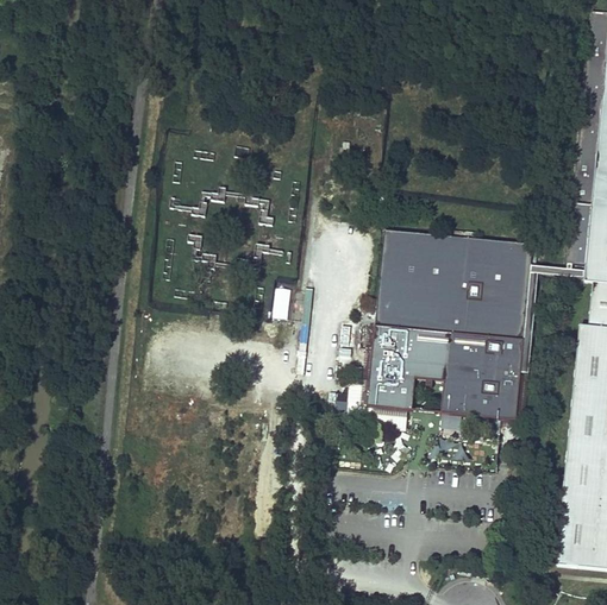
[(582,279),(592,281),(606,282),(606,10),(589,8),(564,262),(567,263),(574,263),(583,264),(583,272),(582,279)]
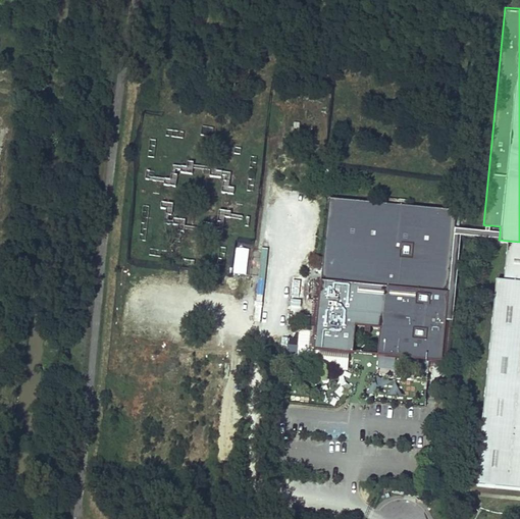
[(301,130),(301,118),(288,117),(288,130),(301,130)]
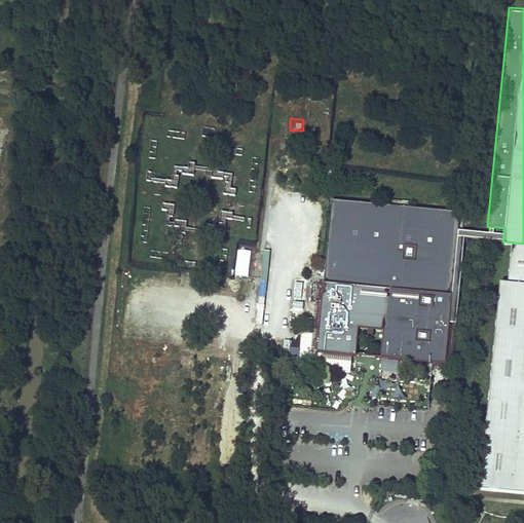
[(287,157),(288,148),(278,147),(277,156),(287,157)]
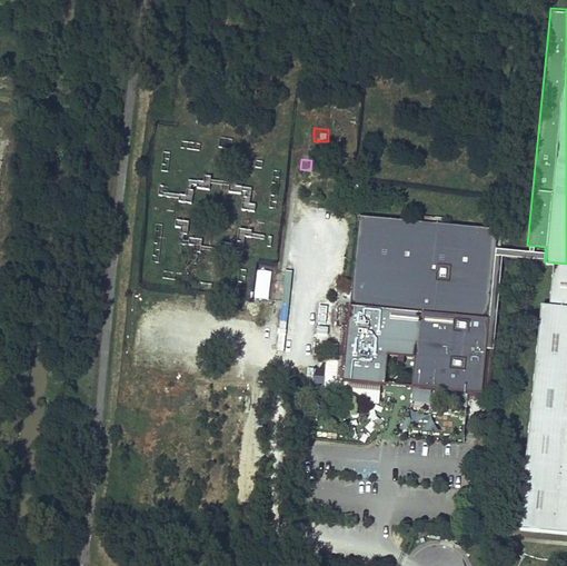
[(414,219),(358,214),(342,379),(385,383),(387,353),(398,354),(397,359),(403,360),(404,355),(415,356),(411,386),(481,393),(495,249),(496,241),(497,227),(481,226),(443,221),(443,215),(415,212),(414,219)]
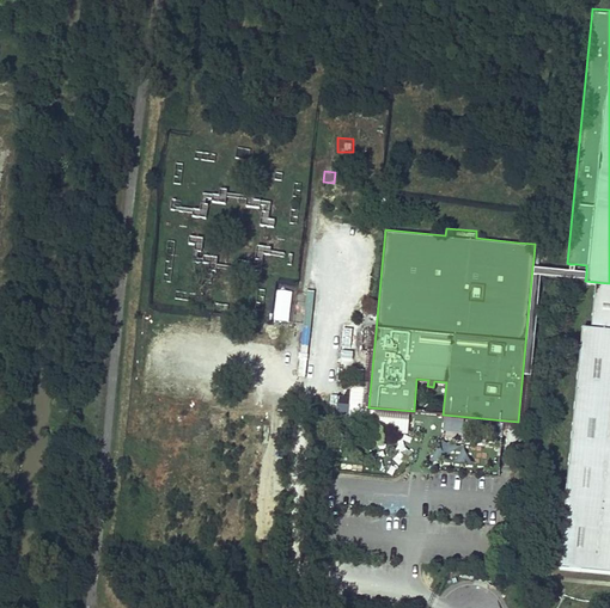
[(568,271),(532,268),(518,422),(525,423),(541,277),(585,281),(586,274),(575,271),(577,264),(569,264),(568,271)]
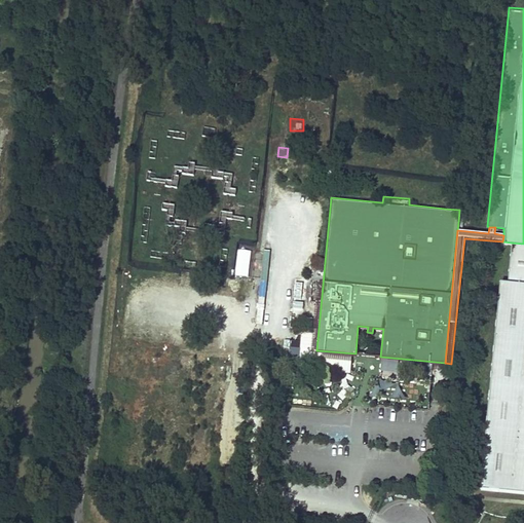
[(523,244),(511,243),(507,279),(499,278),(480,486),(523,490),(523,244)]
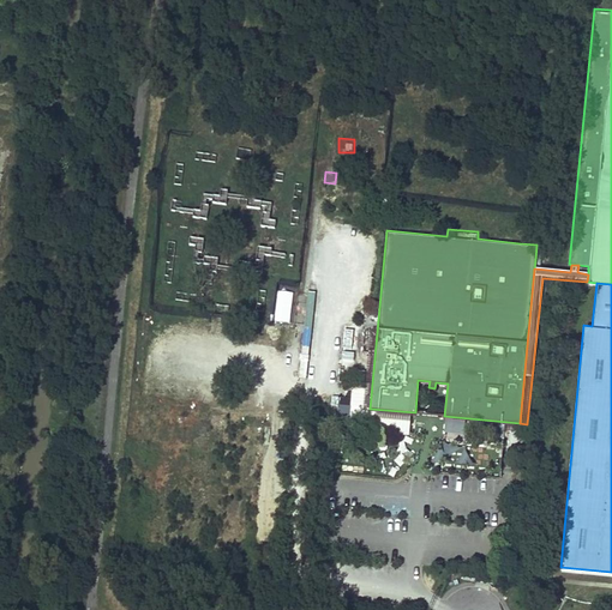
[(220,334),(215,360),(227,362),(232,336),(220,334)]
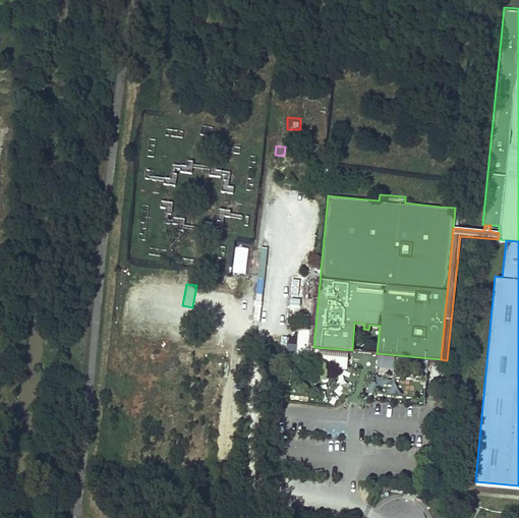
[(209,307),(210,318),(218,317),(217,306),(209,307)]
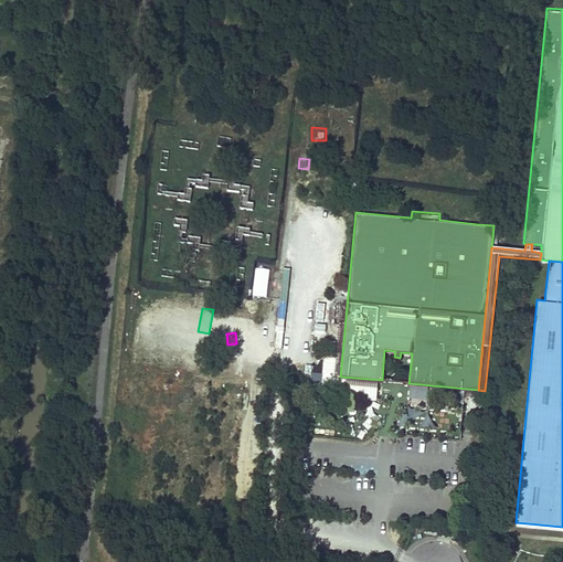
[(374,401),(374,400),(376,383),(335,380),(335,361),(319,361),(319,386),(319,396),(374,401)]
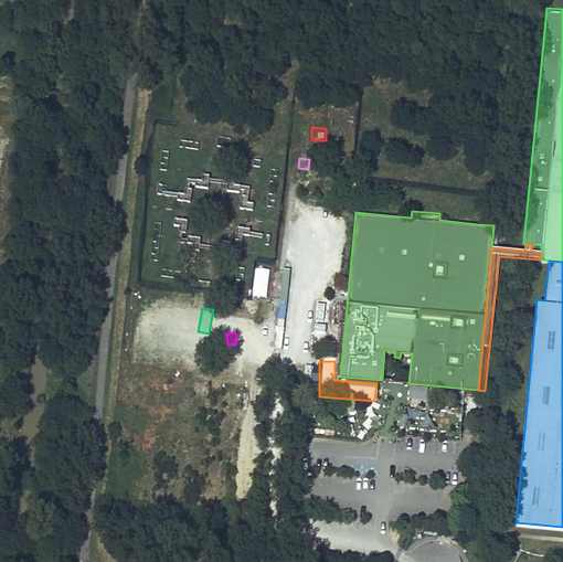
[(405,401),(406,383),(381,382),(380,400),(405,401)]
